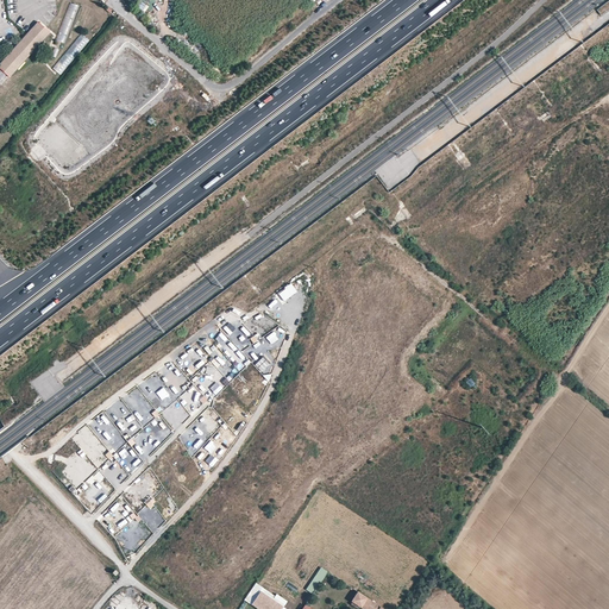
[(139,0),(136,7),(142,11),(146,5),(139,0)]
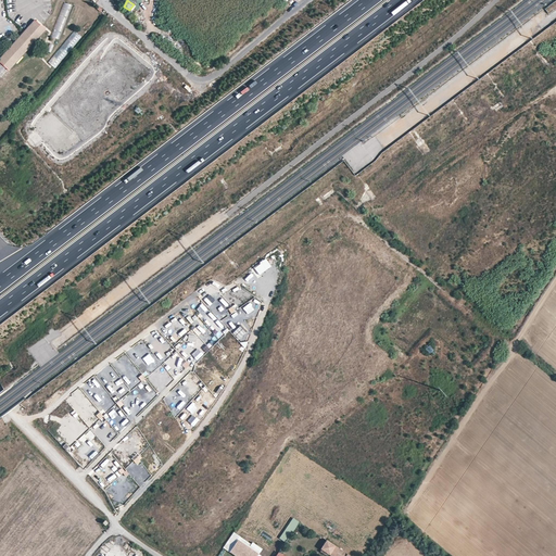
[(50,36),(59,40),(73,5),(63,2),(50,36)]
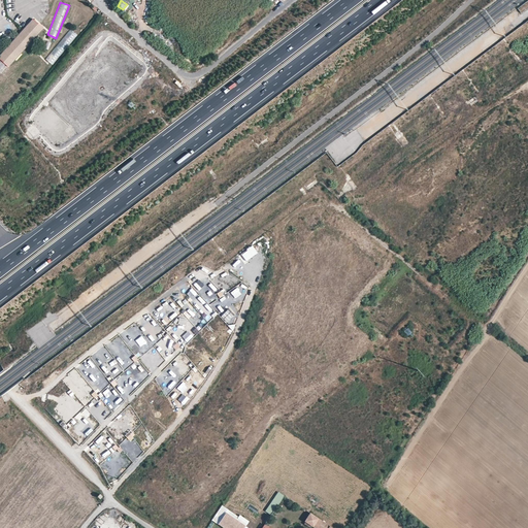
[(0,55),(0,59),(8,66),(43,28),(33,19),(0,55)]
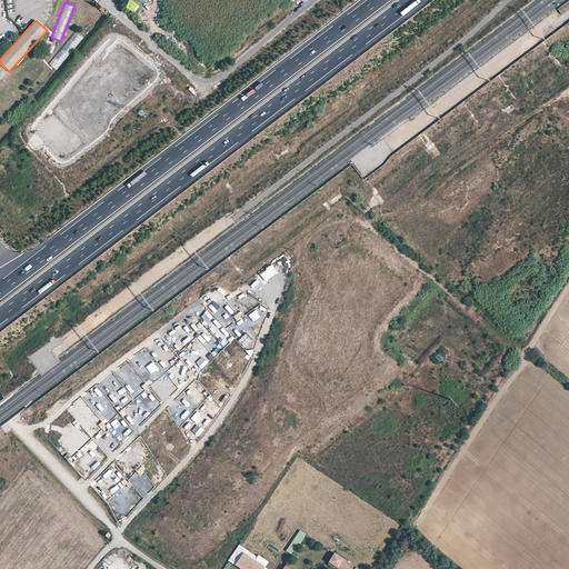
[(51,66),(58,70),(82,36),(76,31),(51,66)]
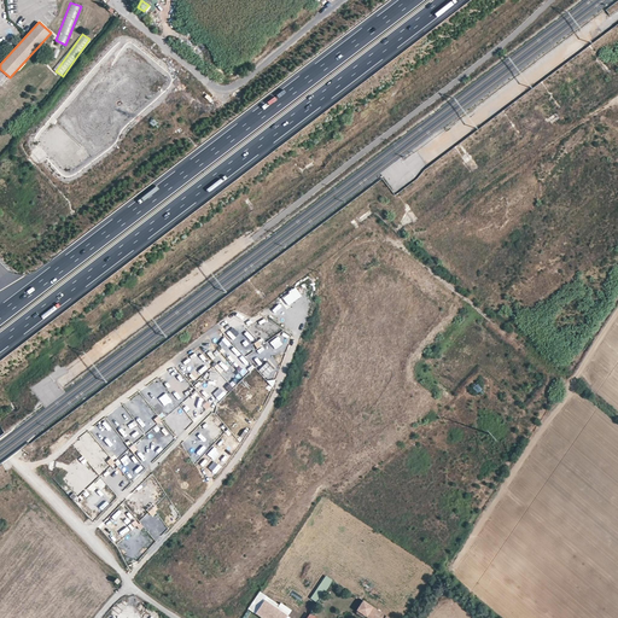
[(207,59),(213,57),(208,48),(202,52),(207,59)]
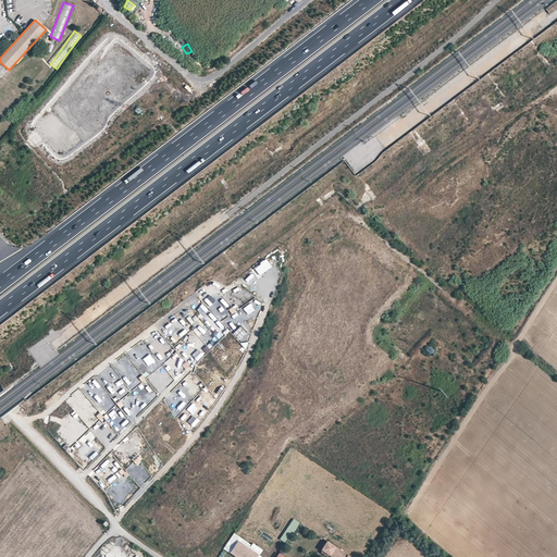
[(301,524),(294,519),(280,540),(287,544),(301,524)]
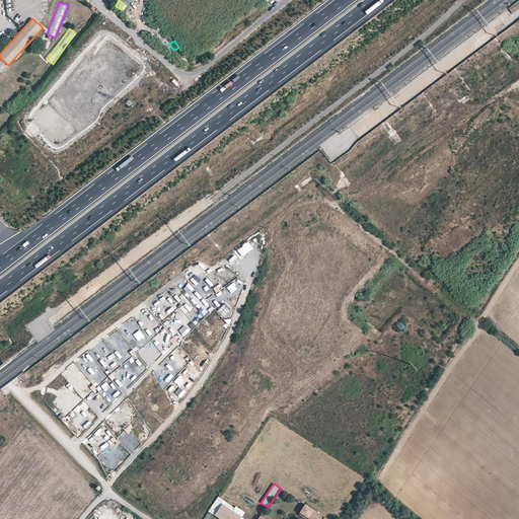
[(219,518),(240,518),(242,517),(223,504),(215,516),(219,518)]
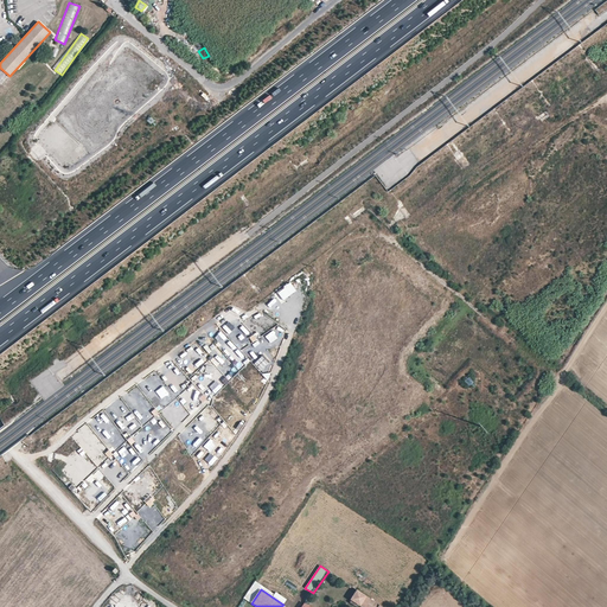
[(382,606),(357,590),(351,600),(360,606),(382,606)]
